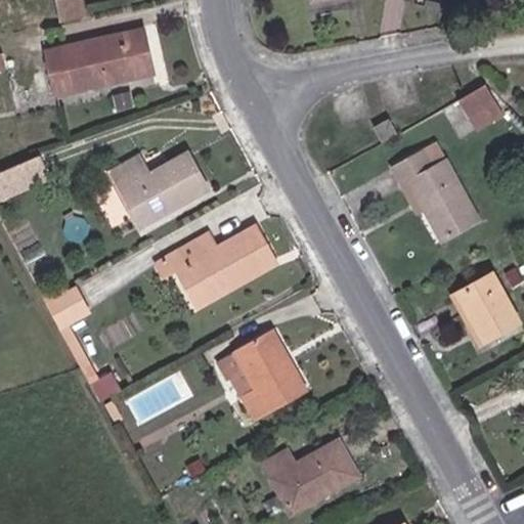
[(56,0),(61,22),(87,15),(83,0),(74,1),(74,0),(56,0)]
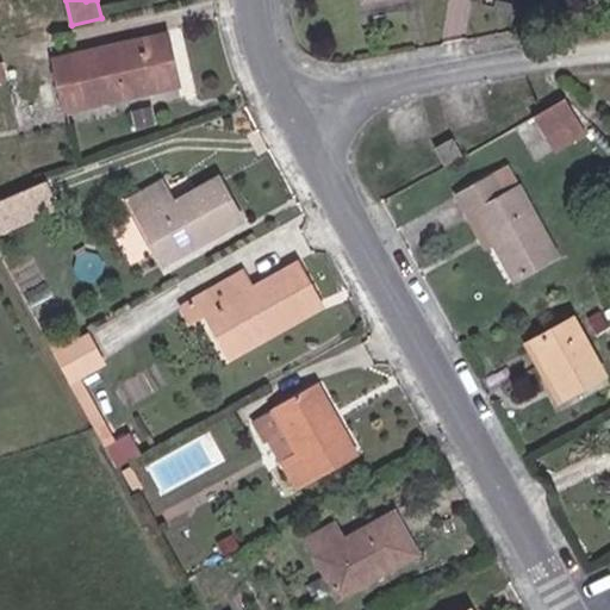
[(66,111),(179,85),(167,35),(55,58),(66,111)]
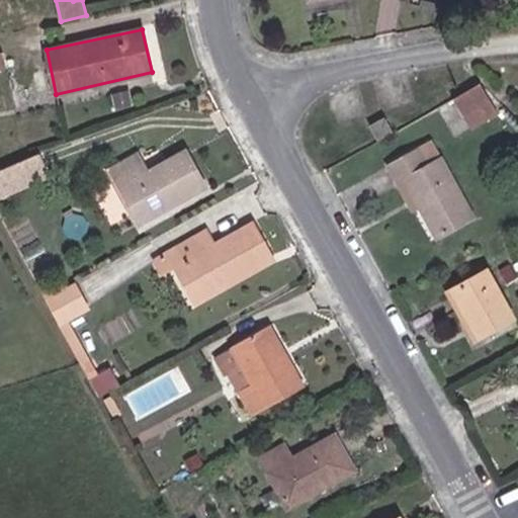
[(491,101),(479,83),(452,97),(464,117),(491,101)]
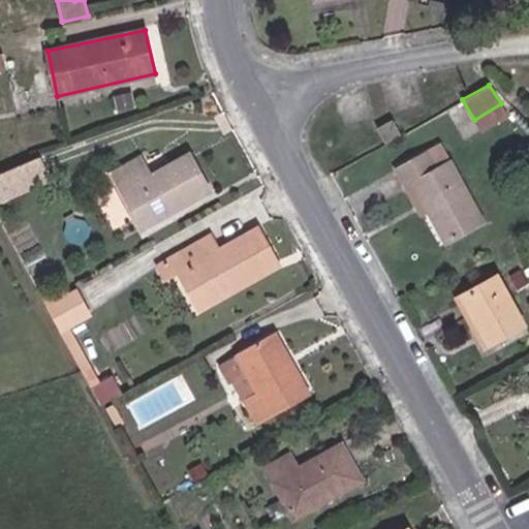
[(386,143),(400,135),(393,120),(379,129),(386,143)]
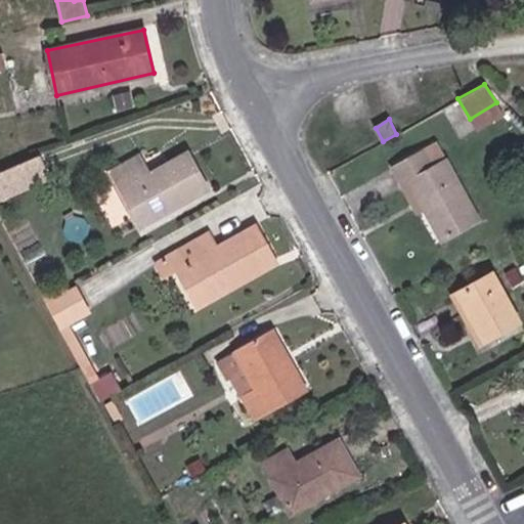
[(393,168),(402,184),(409,181),(425,209),(441,239),(480,219),(446,161),(433,168),(424,150),(393,168)]
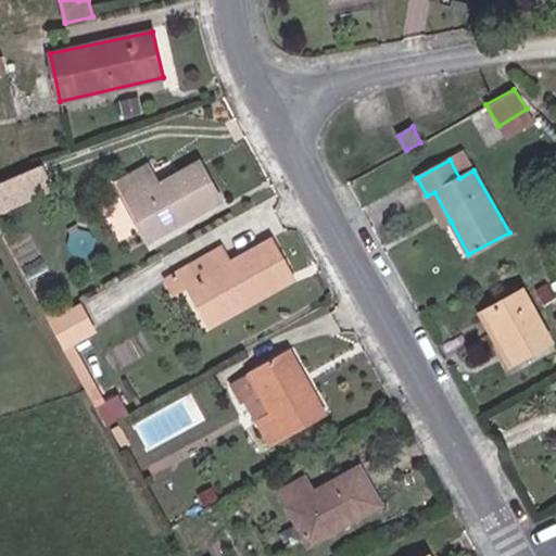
[(159,185),(148,164),(117,182),(149,240),(222,200),(199,161),(159,185)]
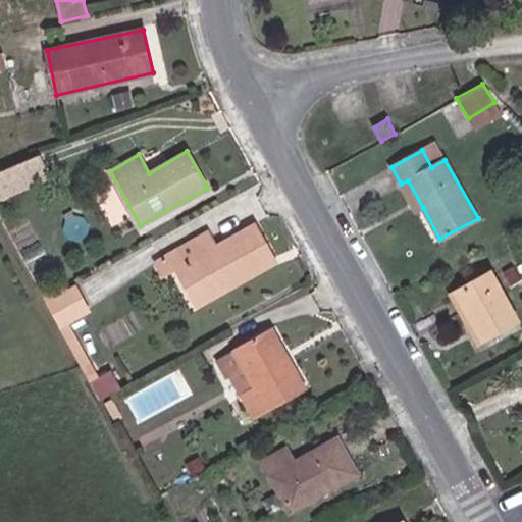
[(0,164),(0,188),(46,173),(39,152),(0,164)]
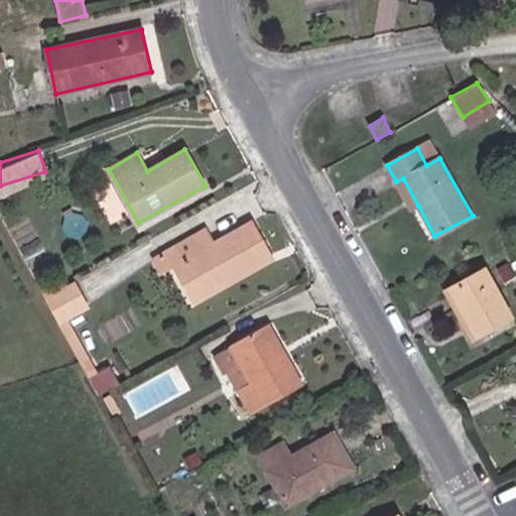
[(403,178),(396,181),(411,210),(418,206),(403,178)]
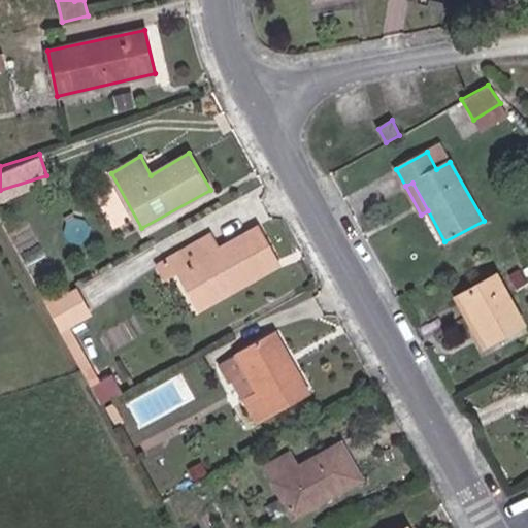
[(235,289),(233,285),(231,279),(237,275),(239,282),(277,260),(259,226),(219,250),(211,234),(172,257),(201,308),(235,289)]
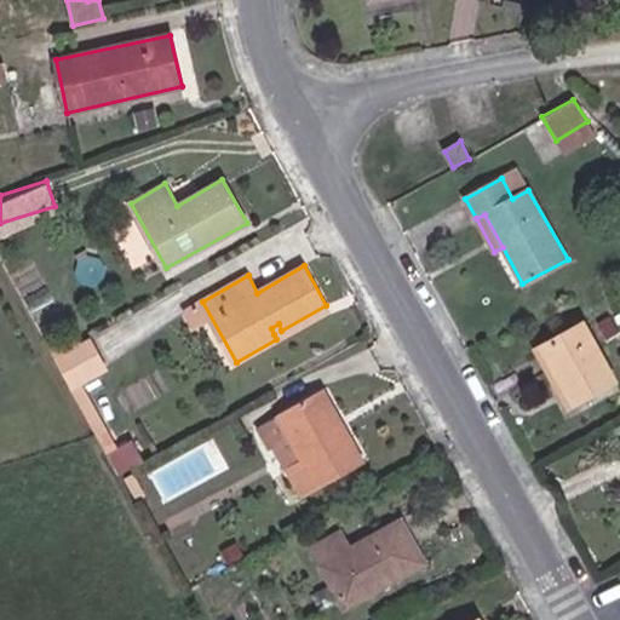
[(543,346),(573,405),(615,380),(584,322),(543,346)]
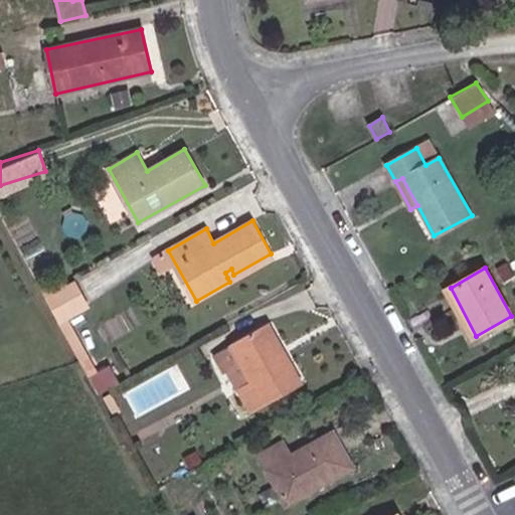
[(225,273),(227,278),(233,275),(231,269),(225,273)]
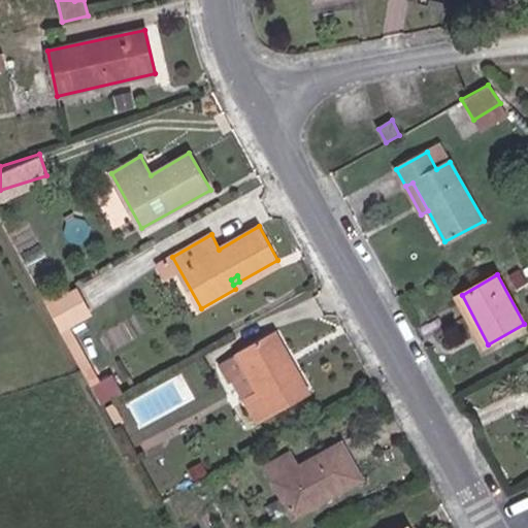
[(45,304),(60,330),(90,314),(76,288),(45,304)]
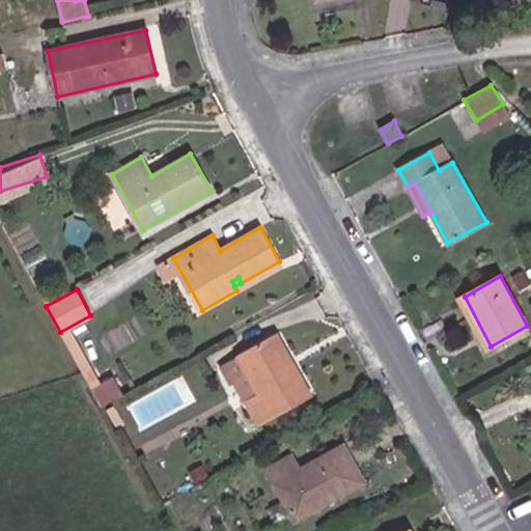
[(485,348),(491,346),(465,297),(459,300),(485,348)]
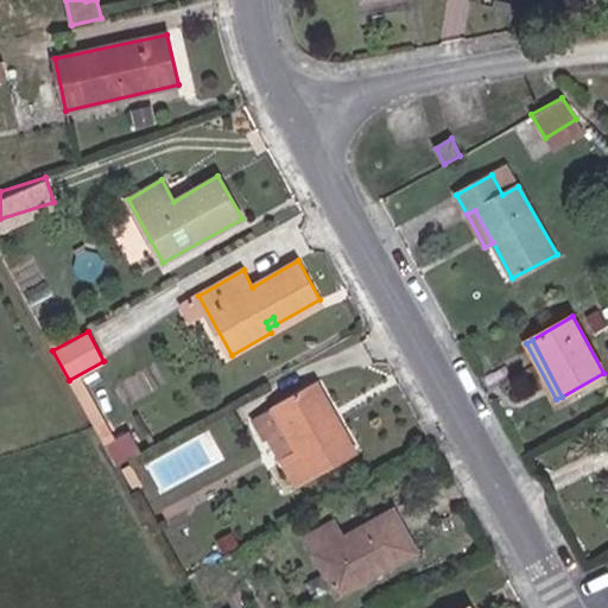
[(328,423),(337,418),(316,380),(309,386),(328,423)]
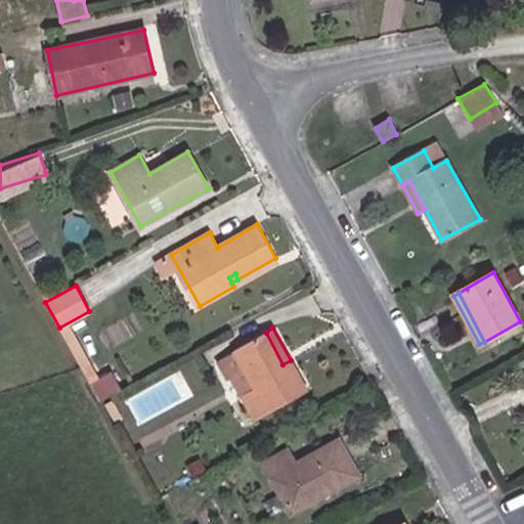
[(256,387),(242,395),(241,396),(255,421),(307,391),(291,360),(282,364),(266,333),(235,350),(256,387)]
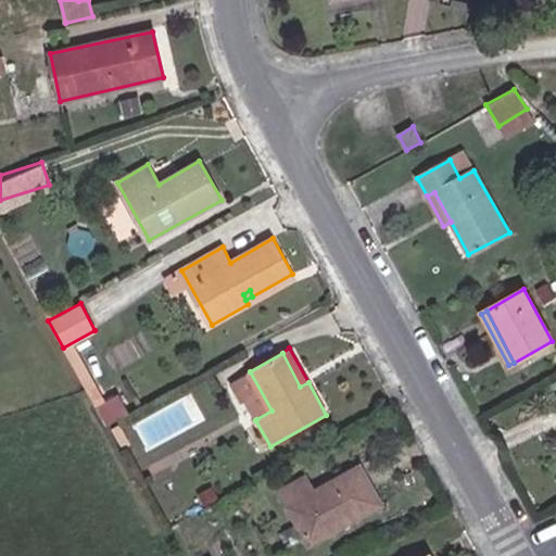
[(245,400),(256,419),(272,411),(250,371),(231,383),(242,402),(245,400)]
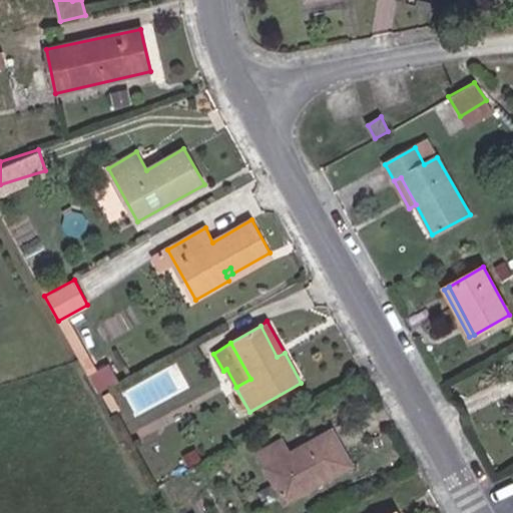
[(98,389),(116,378),(109,365),(90,374),(98,389)]
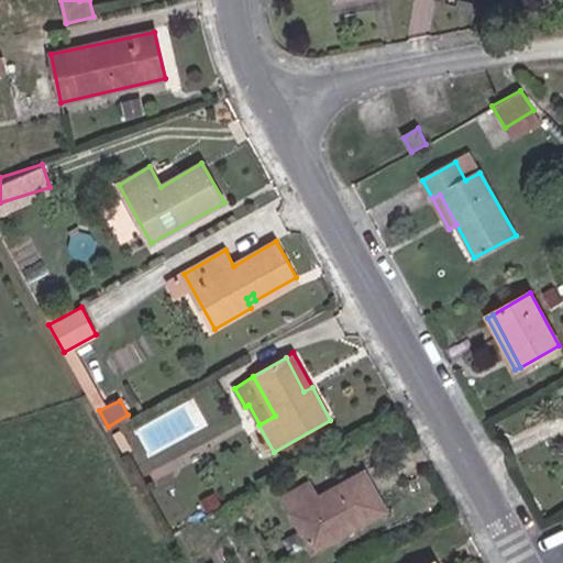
[(119,424),(110,429),(125,454),(133,450),(119,424)]
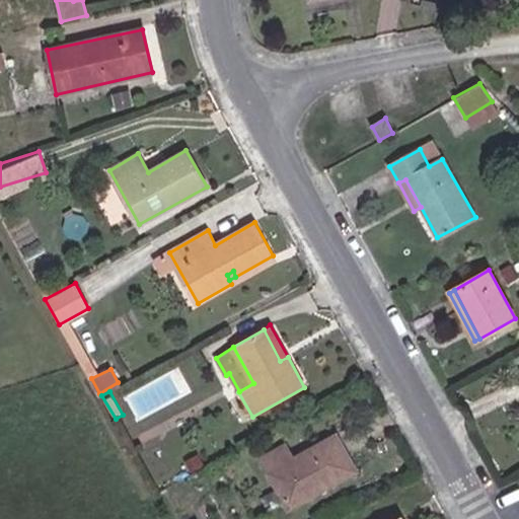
[(289,509),(357,470),(338,434),(293,458),(286,445),(262,458),(289,509)]
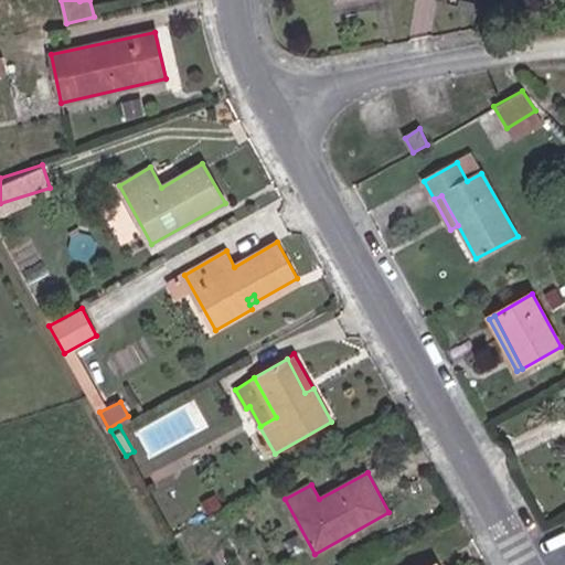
All buildings are outlined.
